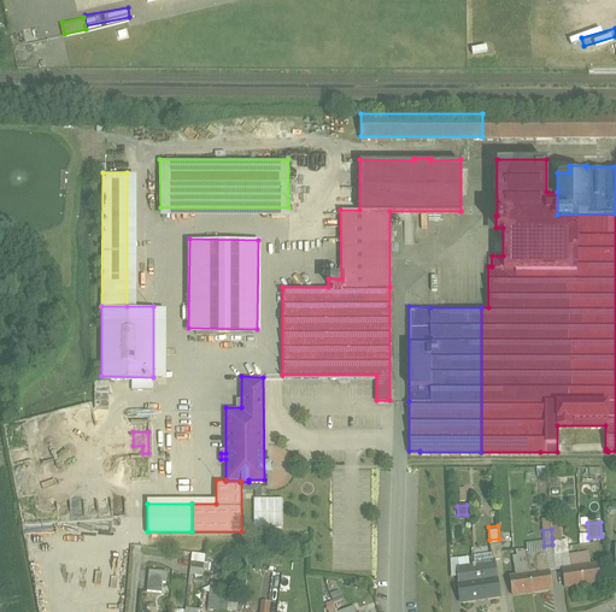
[(567,537),(552,539),(552,545),(553,552),(568,551),(567,537)]
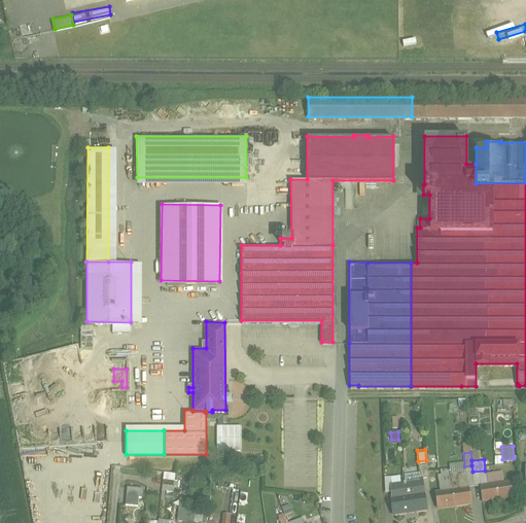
[(426,461),(417,462),(419,476),(427,475),(426,461)]
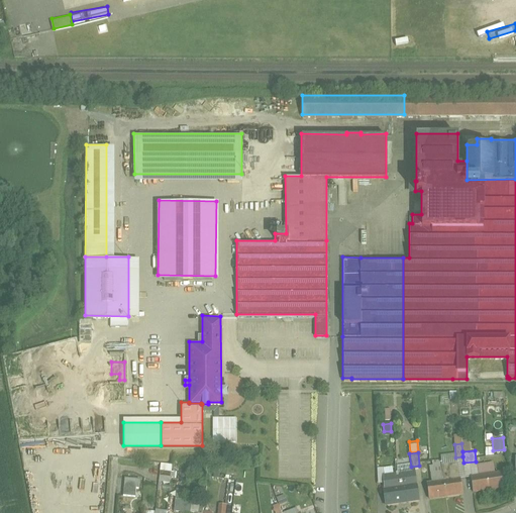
[(456,460),(440,463),(440,464),(442,479),(444,493),(461,491),(458,476),(459,476),(456,460)]
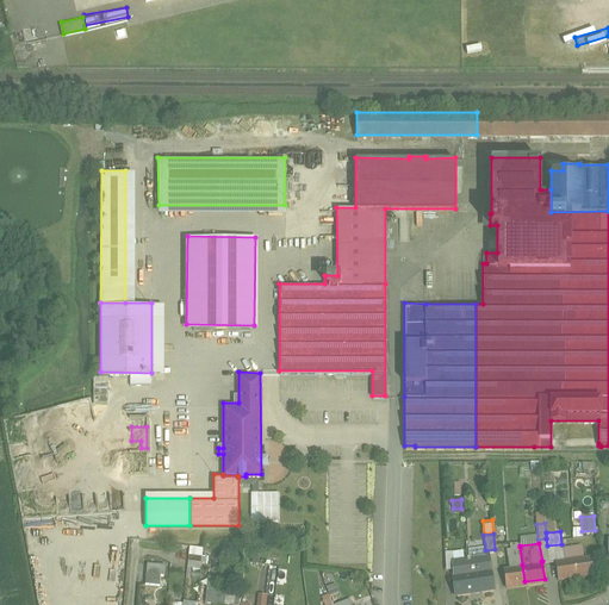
[(582,544),(571,546),(573,557),(582,556),(580,552),(583,552),(582,544)]
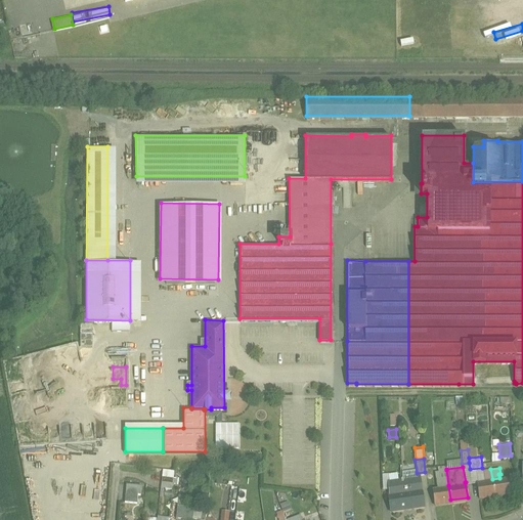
[(490,469),(482,470),(482,475),(480,476),(481,481),(492,479),(490,469)]
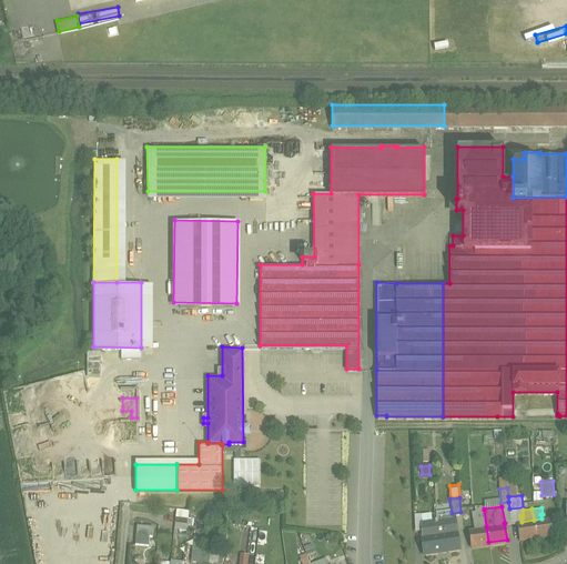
[(484,510),(475,510),(477,527),(486,526),(484,510)]
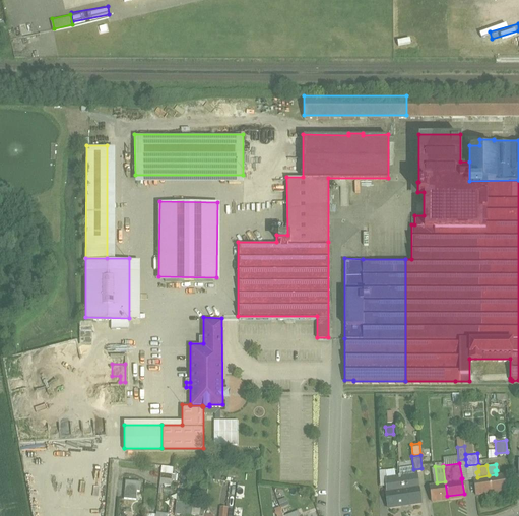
[(416,472),(399,474),(402,502),(420,500),(416,472)]
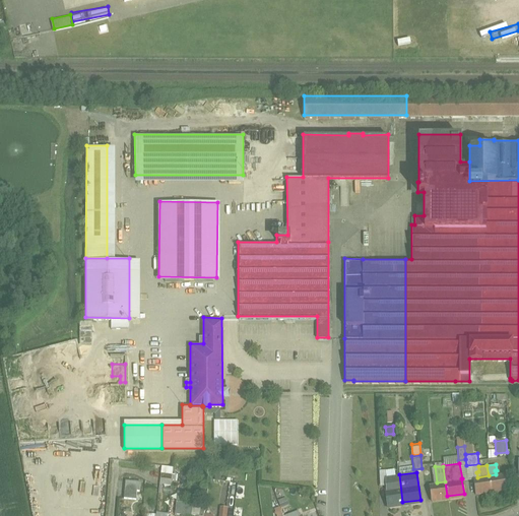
[(496,474),(489,475),(491,490),(506,488),(504,473),(496,474)]
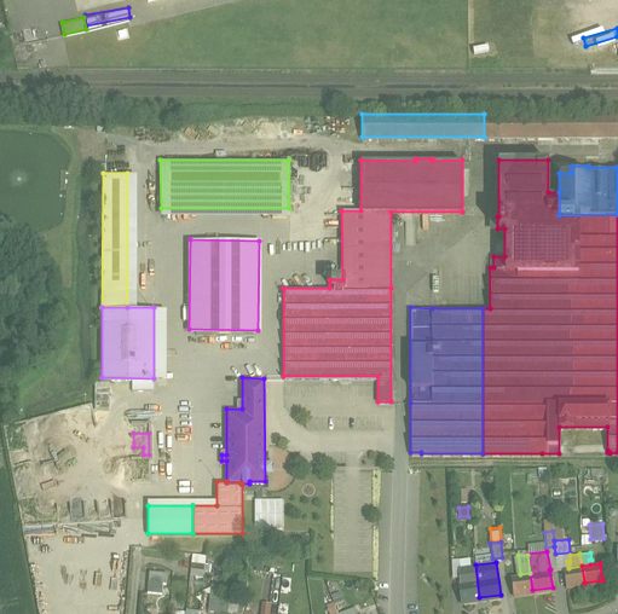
[(475,565),(458,567),(461,601),(479,597),(475,565)]
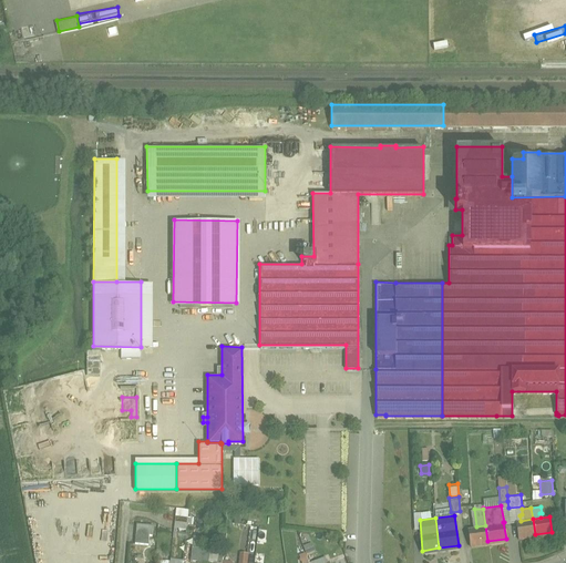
[(521,521),(515,521),(517,536),(535,534),(533,519),(521,521)]
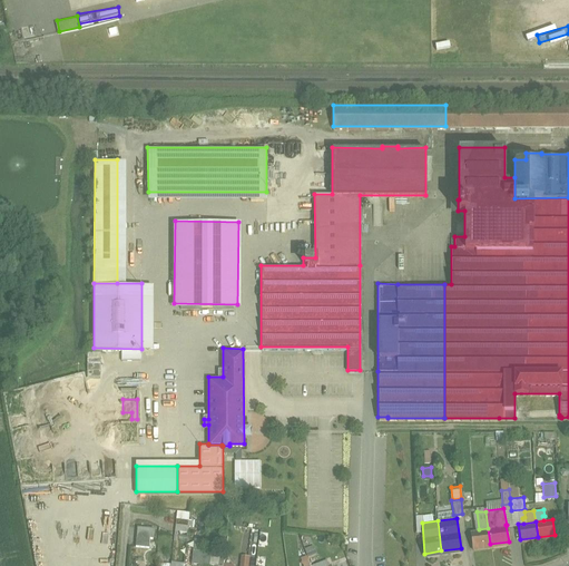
[(153,526),(137,525),(135,543),(147,544),(148,535),(151,535),(153,526)]
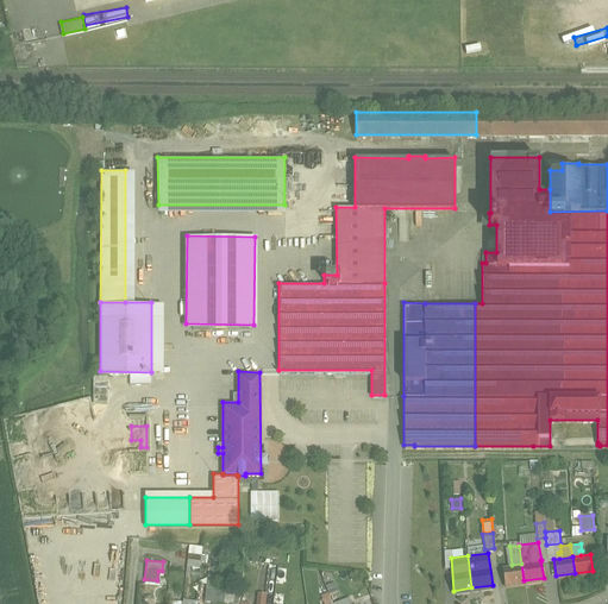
[(512,565),(502,566),(505,583),(524,580),(521,564),(512,565)]
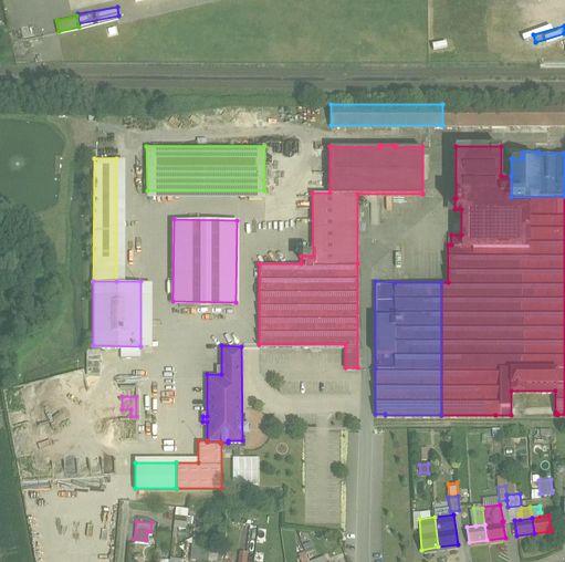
[(311,539),(302,542),(305,551),(314,547),(311,539)]
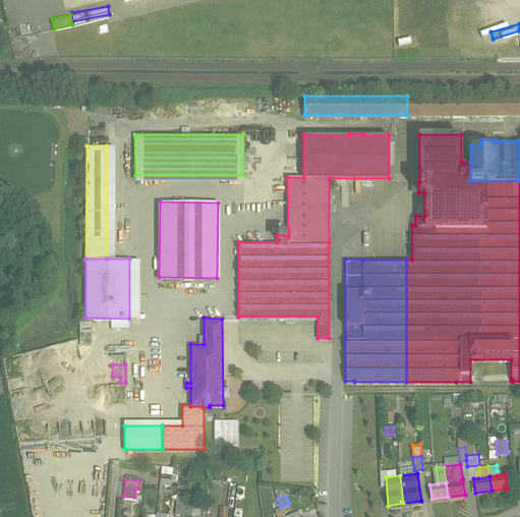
[(184,500),(175,499),(174,512),(182,513),(184,500)]
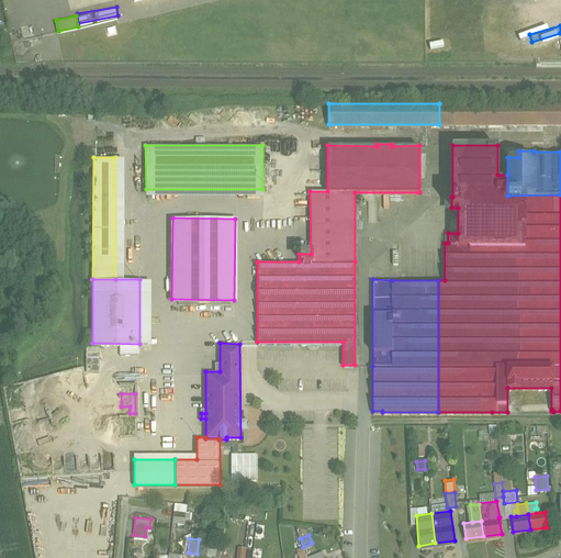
[(206,540),(199,539),(197,554),(204,555),(206,540)]
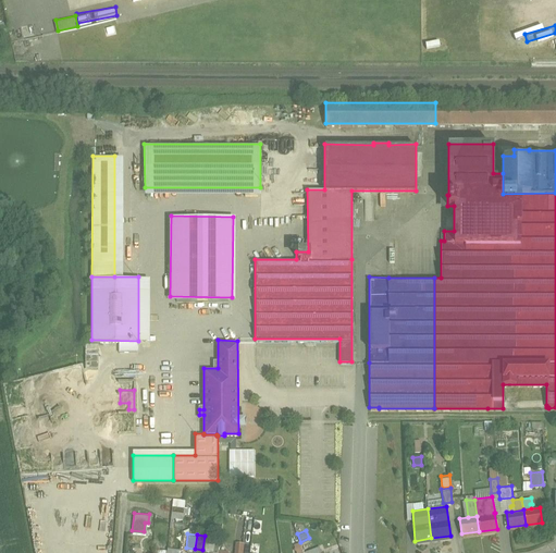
[(163,539),(155,538),(152,545),(161,548),(163,539)]
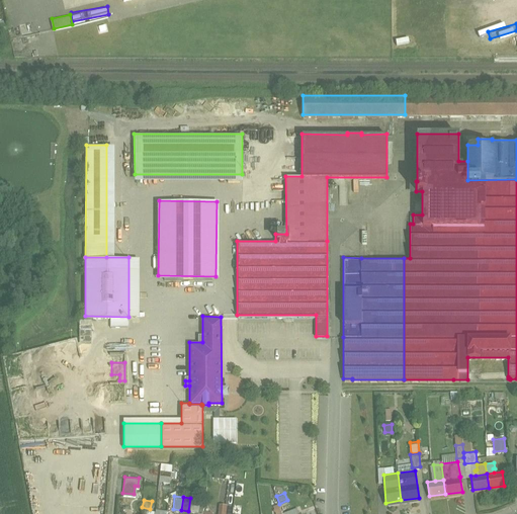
[(225,513),(226,503),(219,502),(217,513),(225,513)]
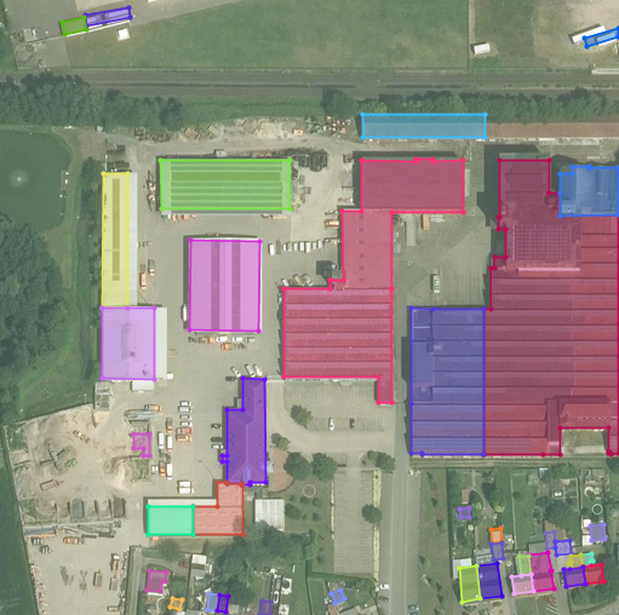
[(336,610),(333,601),(326,603),(330,613),(336,610)]
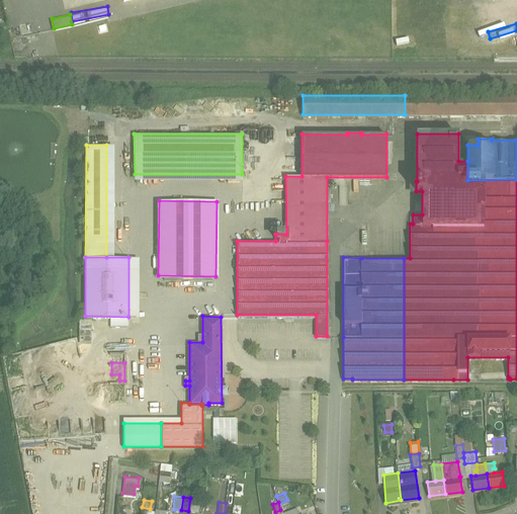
[(198,504),(197,512),(193,511),(192,513),(201,513),(202,505),(198,504)]
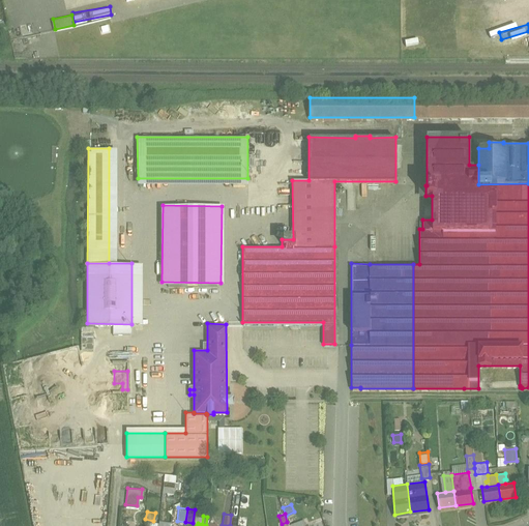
[(288,523),(289,525),(299,525),(306,523),(303,517),(288,523)]
